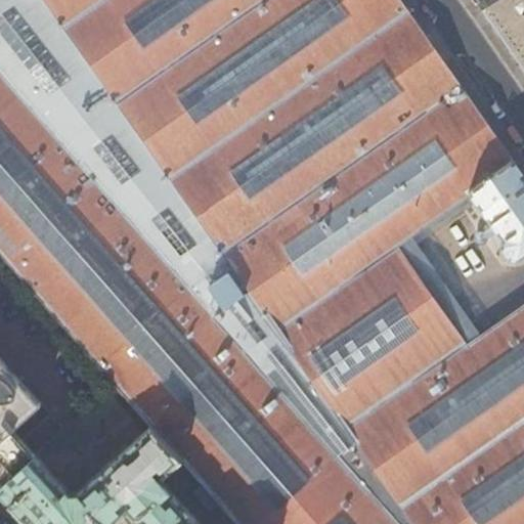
[(0,0),(0,255),(150,426),(181,461),(202,484),(218,504),(236,523),(523,523),(523,307),(467,349),(394,245),(469,192),(501,239),(500,248),(509,260),(517,261),(523,256),(523,178),(512,162),(480,116),(460,87),(417,26),(407,12),(398,0),(0,0)]
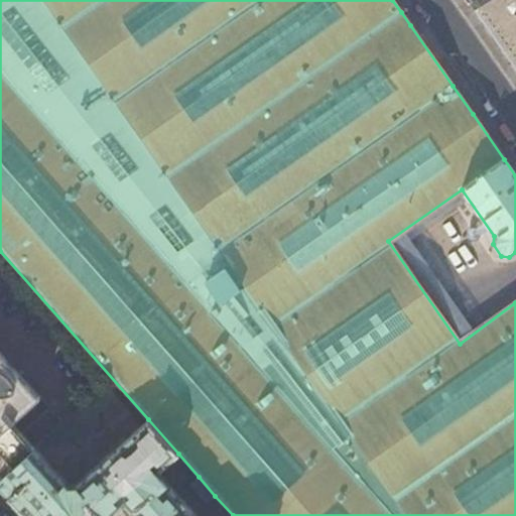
[(470,0),(469,2),(474,8),(487,0),(470,0)]
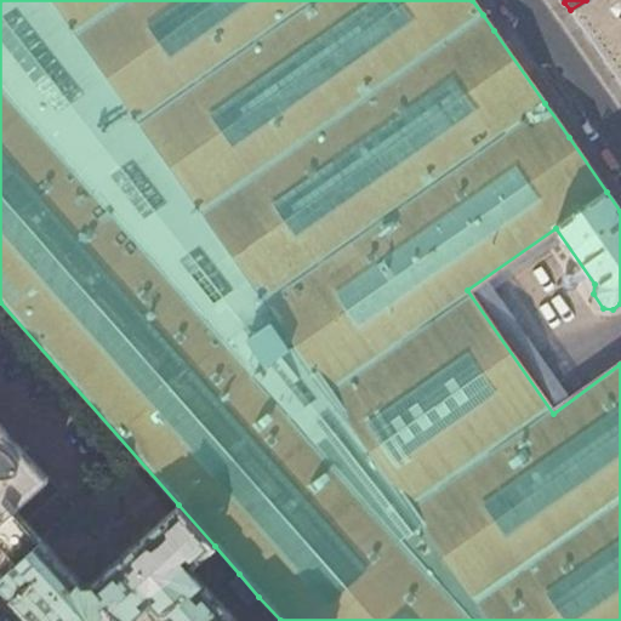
[(620,0),(586,0),(570,10),(598,49),(620,83),(620,0)]
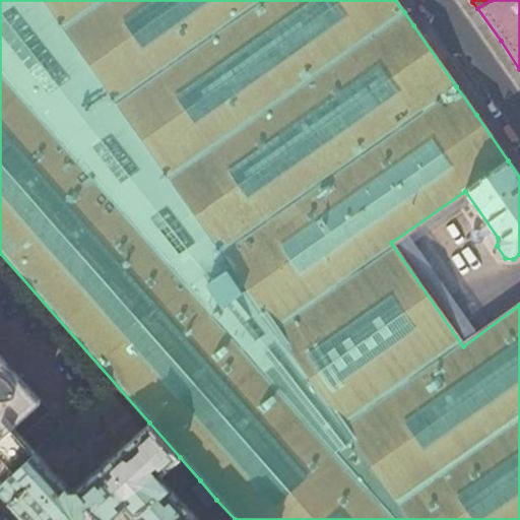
[(0,352),(0,482),(36,450),(14,426),(42,399),(0,352)]
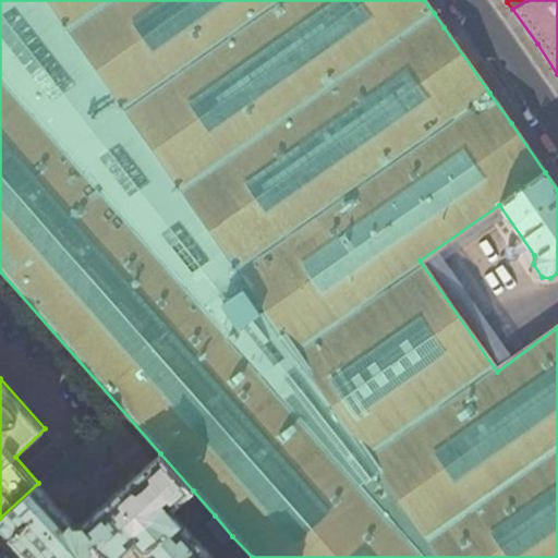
[(38,483),(0,518),(0,524),(29,557),(120,557),(135,545),(146,557),(216,557),(172,509),(193,490),(160,453),(84,525),(77,525),(38,483)]
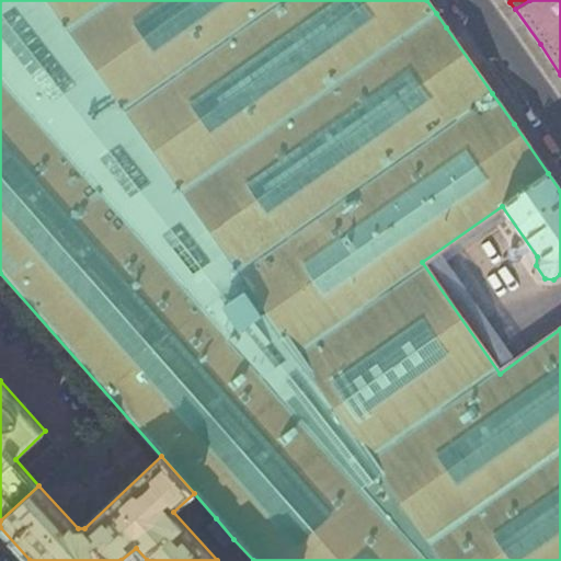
[(226,546),(233,539),(216,518),(209,526),(226,546)]
